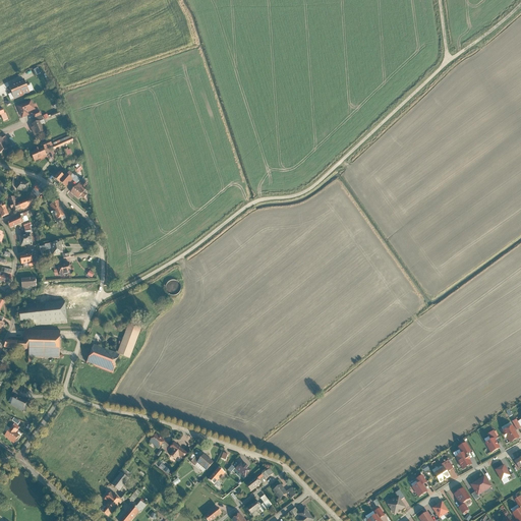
[(25,78),(9,84),(14,99),(31,94),(25,78)]
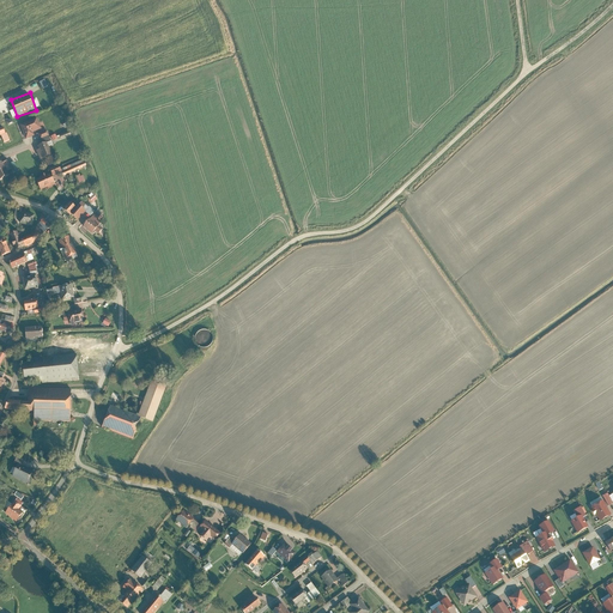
[(42,129),(37,119),(20,126),(26,140),(35,137),(34,133),(42,129)]
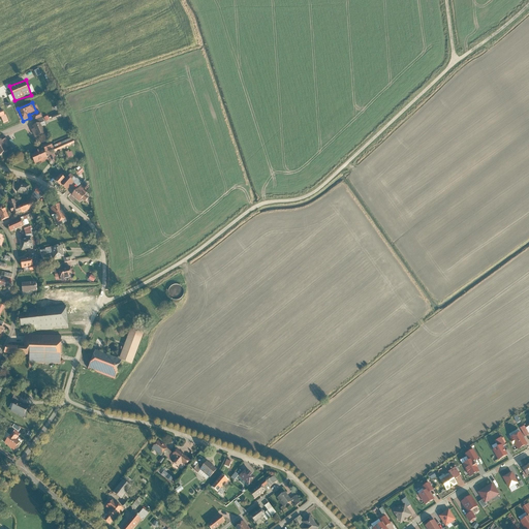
[(0,119),(2,118),(4,123),(9,121),(7,116),(5,117),(3,112),(0,112),(0,119)]
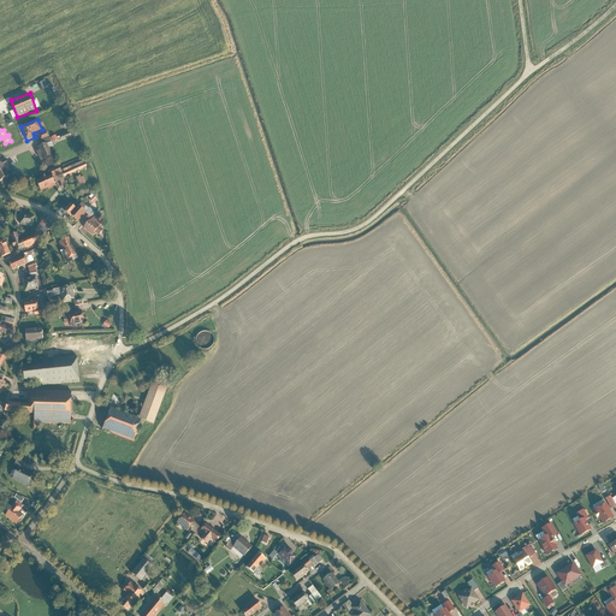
[(41,161),(53,155),(47,144),(42,147),(40,148),(41,152),(37,153),(41,161)]
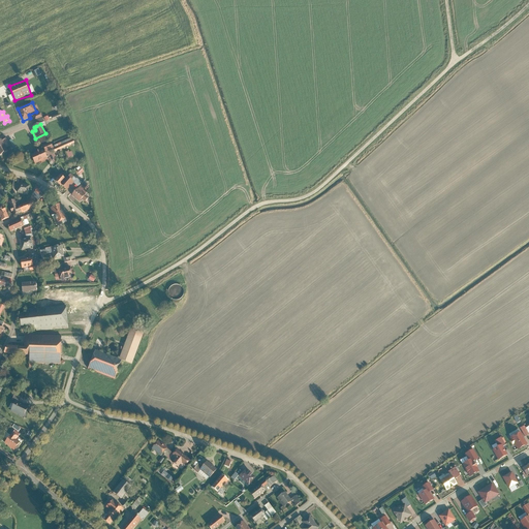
[(56,154),(76,145),(73,137),(53,147),(54,149),(56,154)]
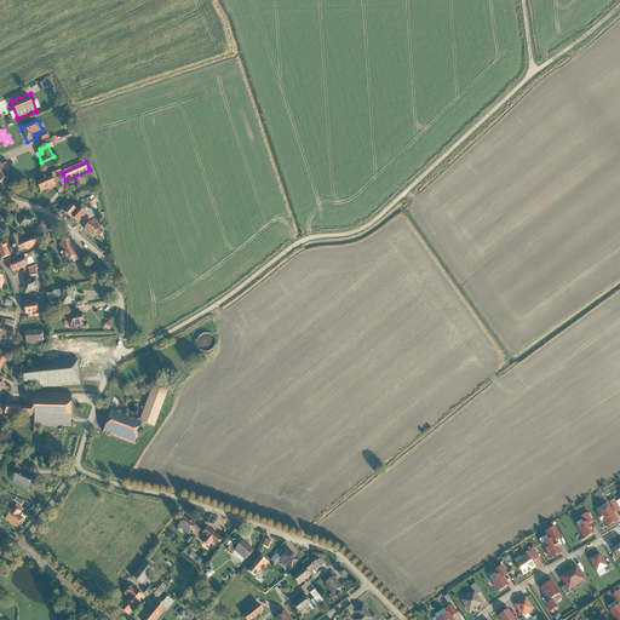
[(3,164),(0,165),(0,182),(0,183),(10,177),(4,167),(3,164)]
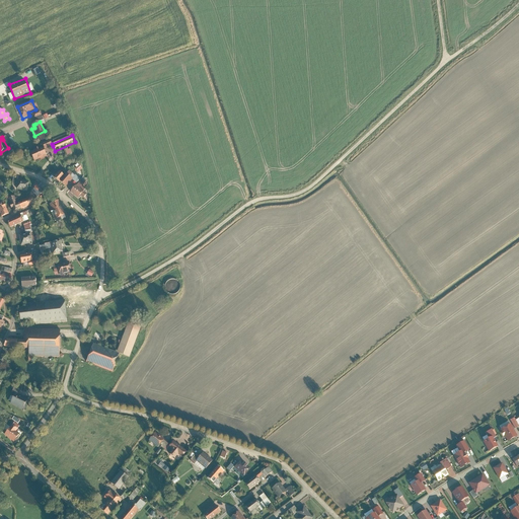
[(51,141),(43,144),(46,149),(53,146),(52,144),(51,141)]
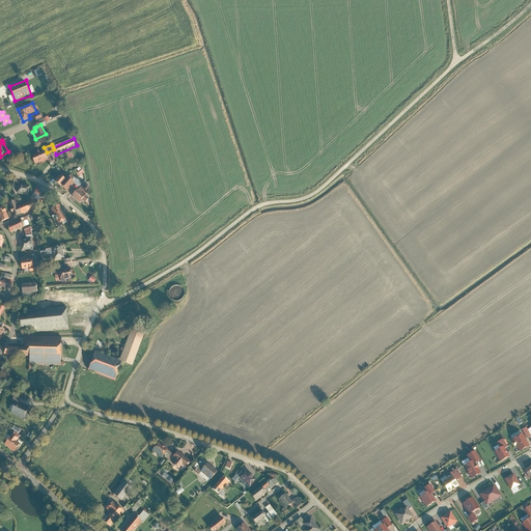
[(35,166),(49,160),(45,151),(40,152),(40,151),(37,152),(37,154),(31,157),(35,166)]
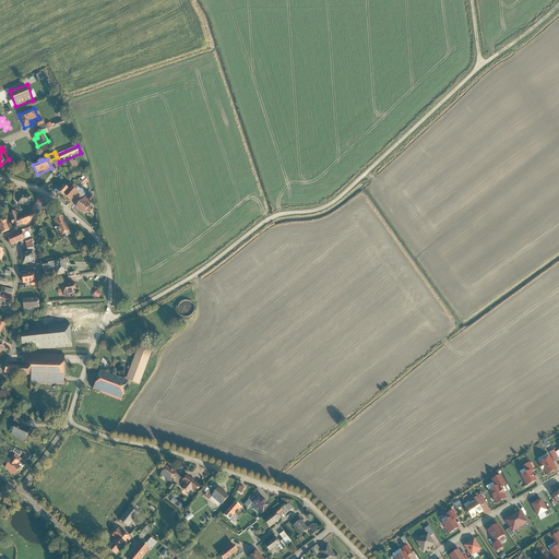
[(69,191),(62,185),(57,192),(63,198),(64,197),(69,191)]
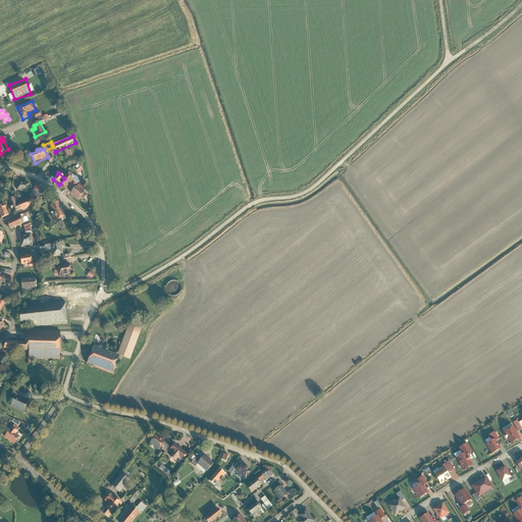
[(66,190),(73,181),(70,179),(73,175),(70,172),(64,178),(60,184),(66,190)]
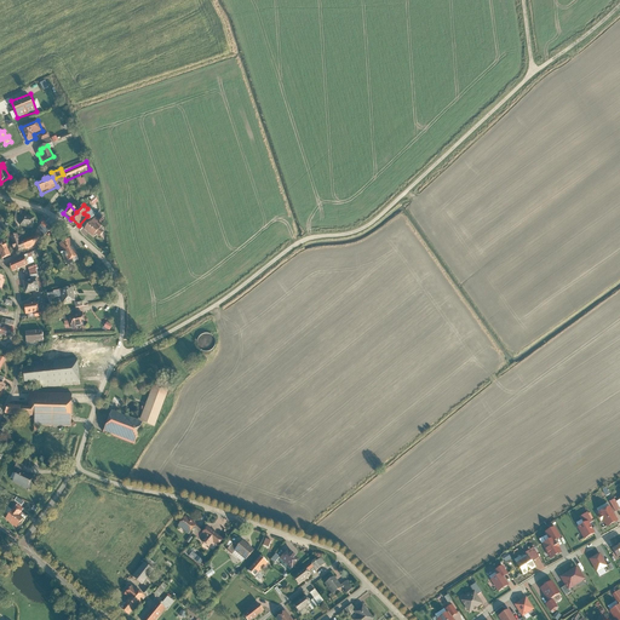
[(34,230),(36,218),(22,216),(21,228),(34,230)]
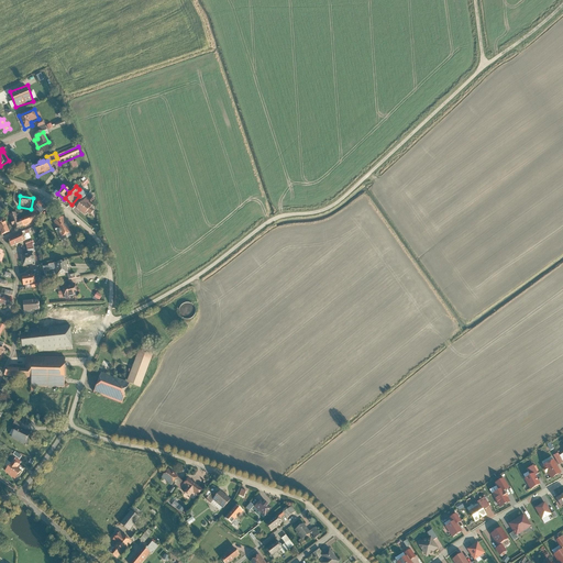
[(95,207),(86,199),(78,209),(86,216),(87,214),(91,217),(96,211),(92,209),(95,207)]
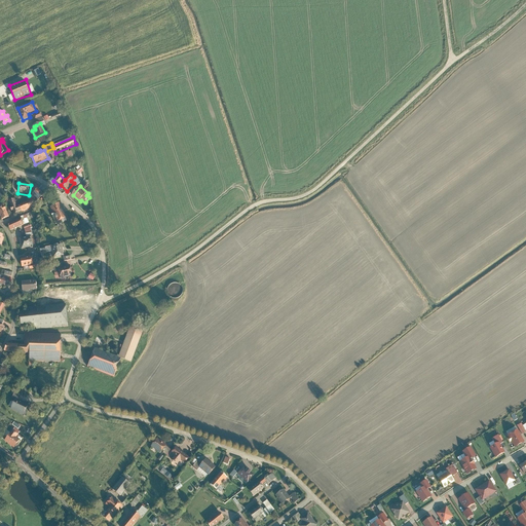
[(34,194),(39,199),(43,194),(38,188),(36,190),(37,191),(34,194)]
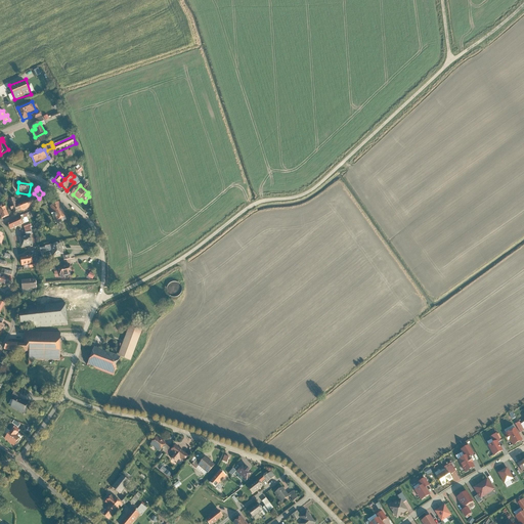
[(14,199),(8,201),(12,216),(24,211),(20,205),(19,201),(15,202),(14,199)]
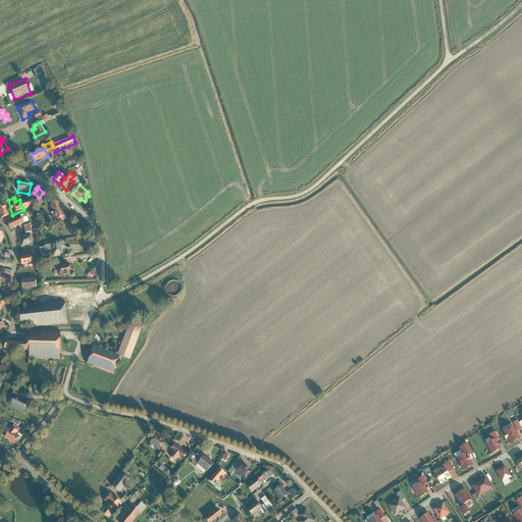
[(37,205),(34,199),(20,204),(23,210),(37,205)]
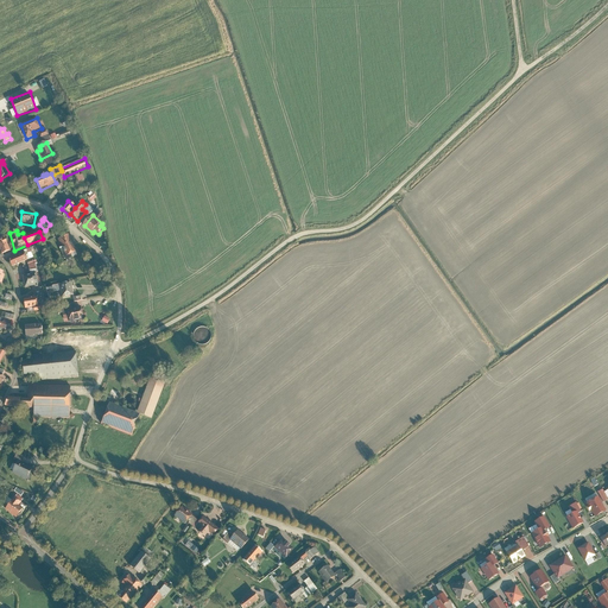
[(74,244),(70,235),(59,240),(63,248),(59,249),(63,259),(74,254),(75,257),(77,255),(73,244),(74,244)]
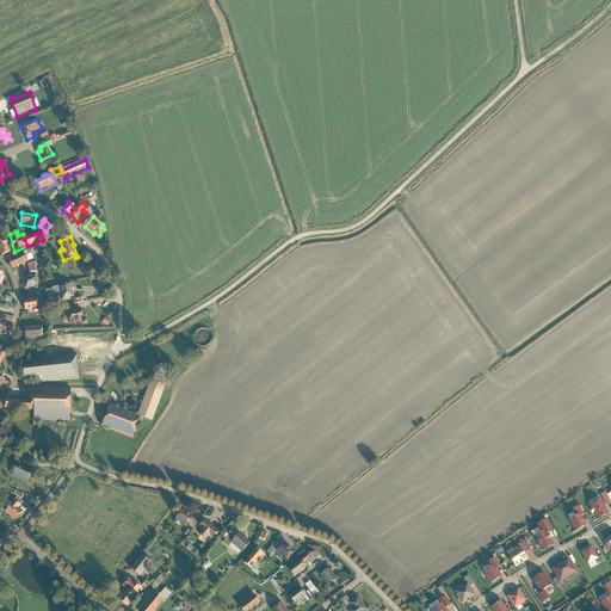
[(4,238),(0,239),(0,250),(2,255),(10,252),(4,238)]
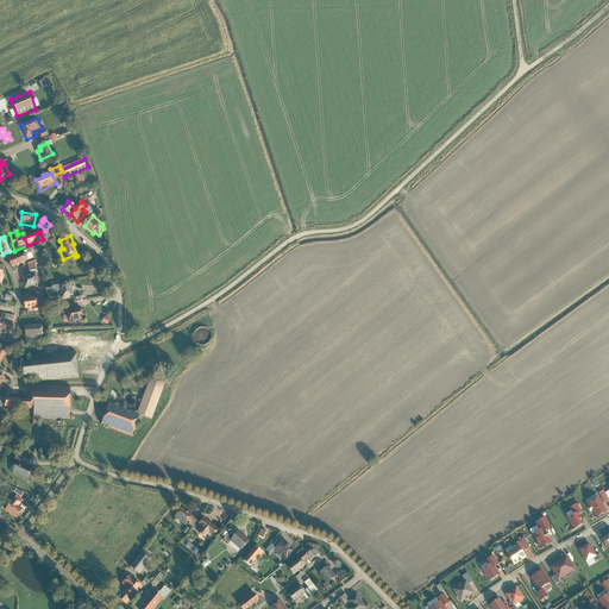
[(12,268),(27,261),(24,252),(8,259),(12,268)]
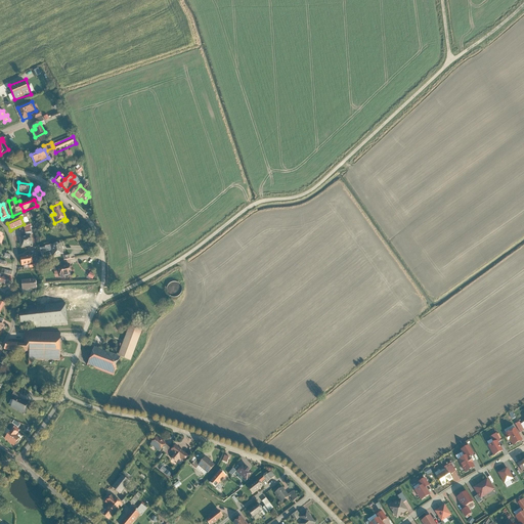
[(34,247),(32,236),(27,236),(19,237),(22,249),(34,247)]
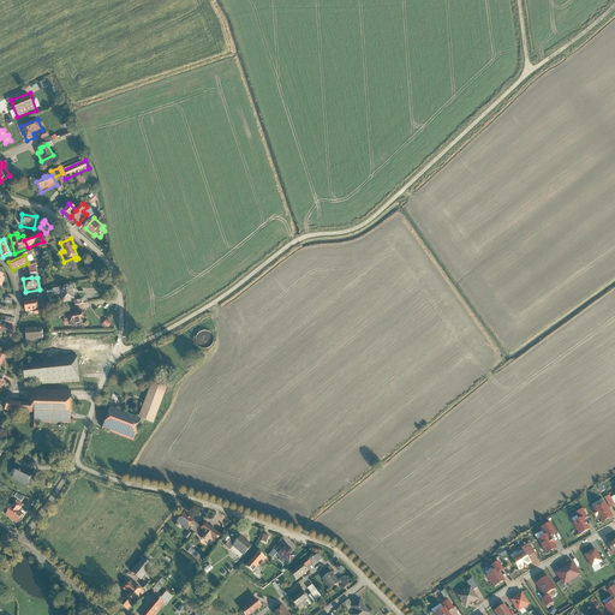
[(76,299),(72,286),(59,288),(61,303),(76,299)]
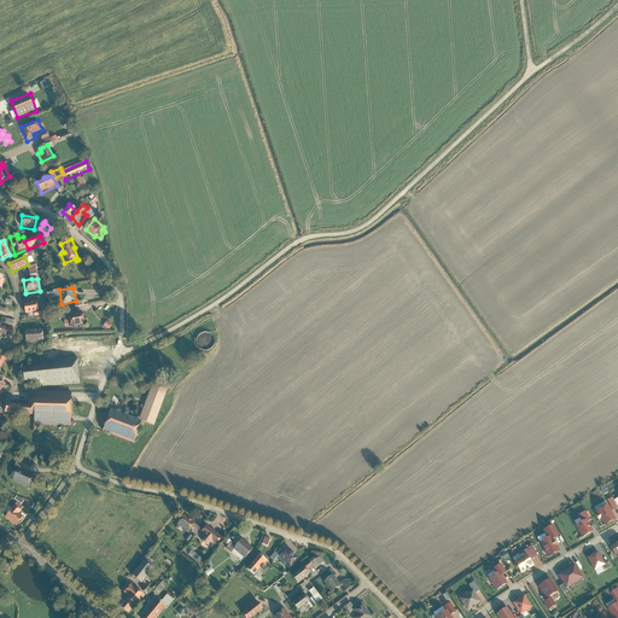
[(33,304),(25,305),(27,314),(35,314),(40,314),(39,303),(39,302),(33,303),(33,304)]
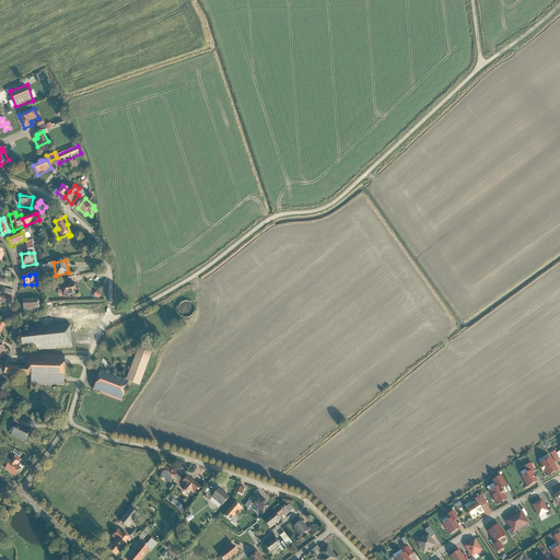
[(66,286),(63,281),(56,283),(58,291),(63,289),(62,287),(66,286)]
